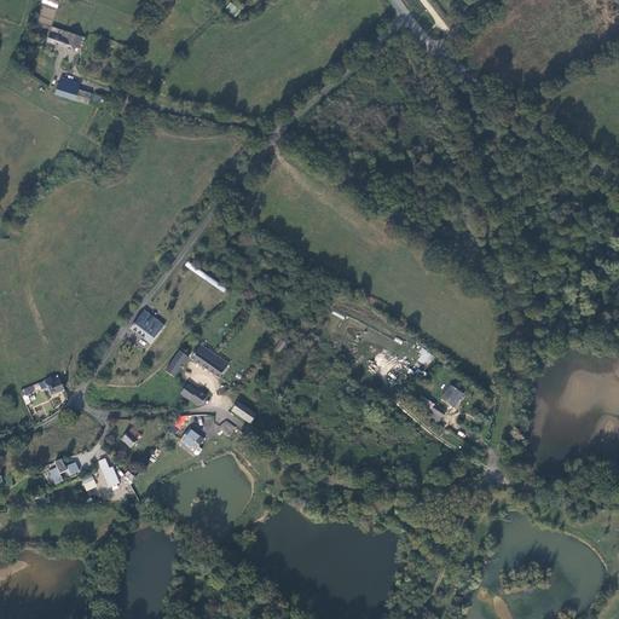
[(230,1),(225,9),(235,17),(241,11),(230,1)]
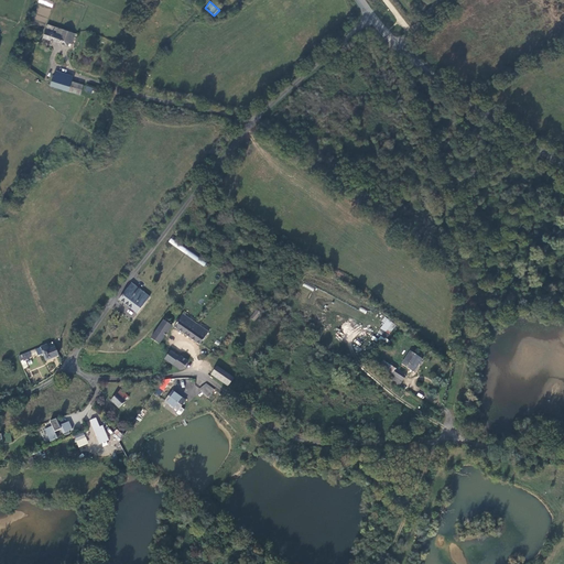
[(68,43),(72,44),(74,34),(47,24),(43,38),(67,45),(68,43)]
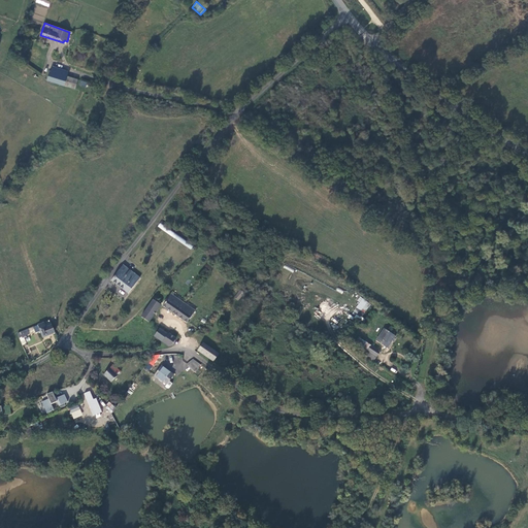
[(64,85),(66,76),(68,71),(52,66),(51,70),(50,70),(46,79),(64,85)]
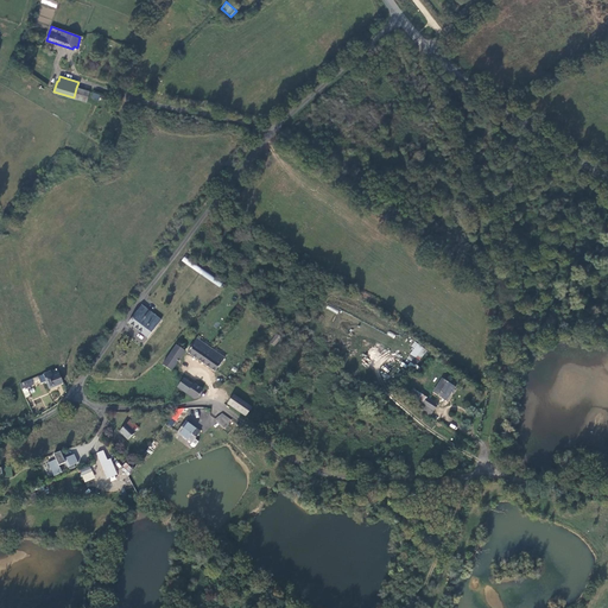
[(89,92),(76,88),(74,97),(87,101),(89,92)]
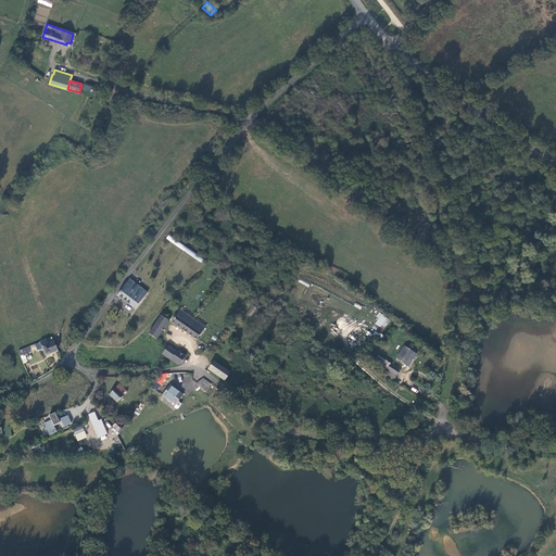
[(173,243),(176,240),(168,235),(166,239),(173,243)]
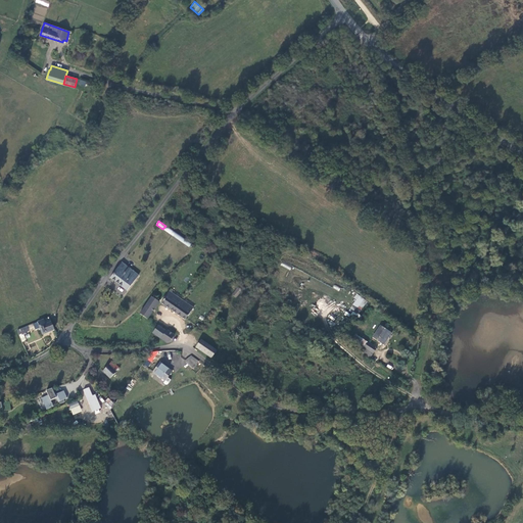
[(162,229),(170,234),(173,231),(165,226),(162,229)]
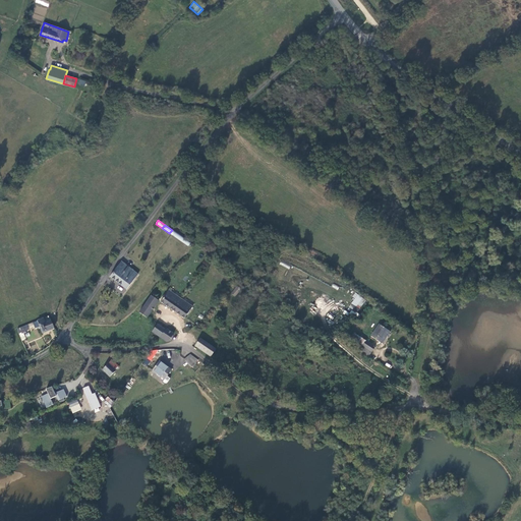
[(172,230),(169,233),(188,247),(191,243),(172,230)]
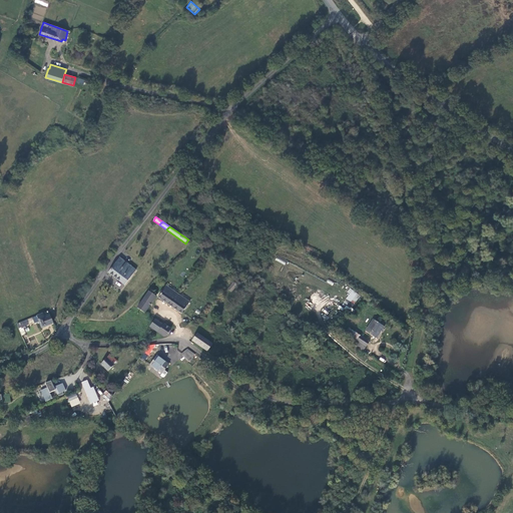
[(135,269),(120,258),(116,263),(132,274),(135,269)]
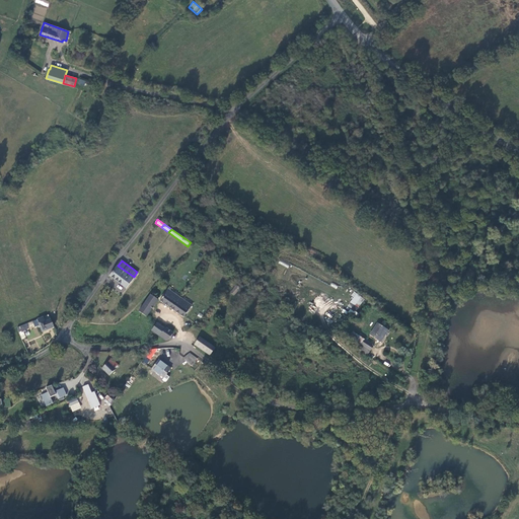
[(134,277),(118,266),(109,276),(126,288),(134,277)]
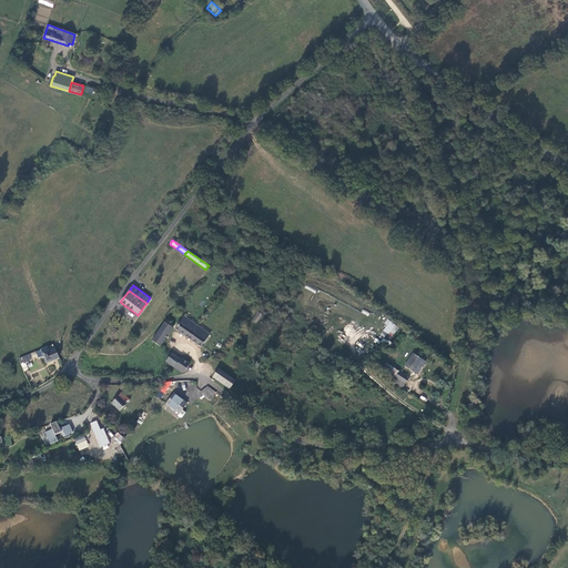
[(252,320),(255,323),(263,315),(260,312),(252,320)]
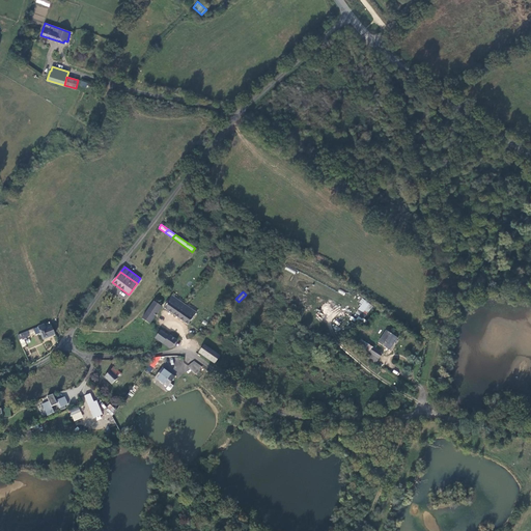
[(163,307),(188,324),(196,312),(171,296),(163,307)]
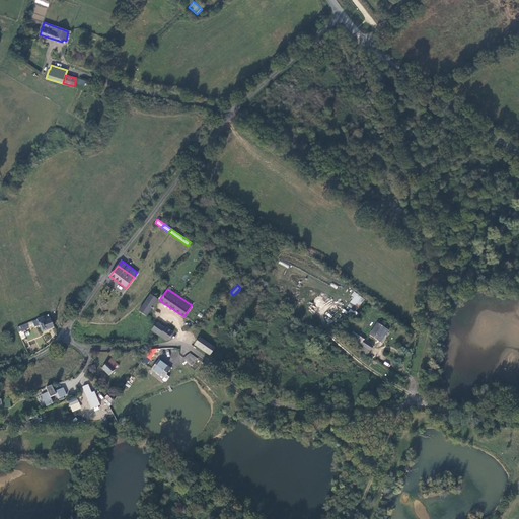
[(354,291),(351,295),(354,297),(350,302),(358,308),(365,299),(354,291)]
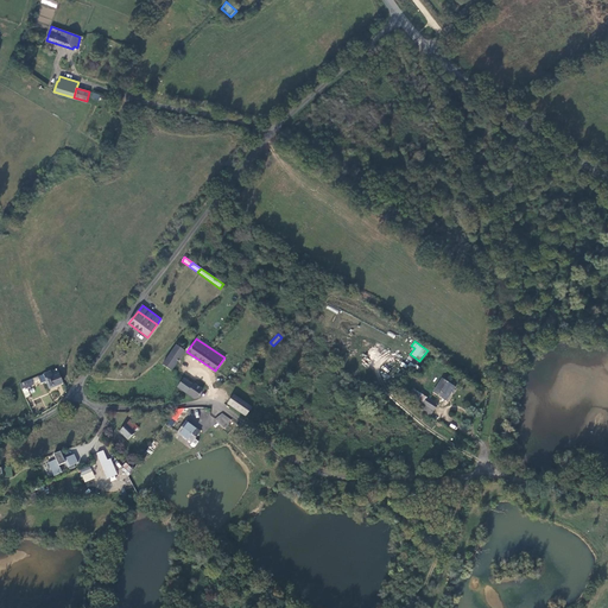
[(184,349),(176,344),(163,365),(171,371),(184,349)]
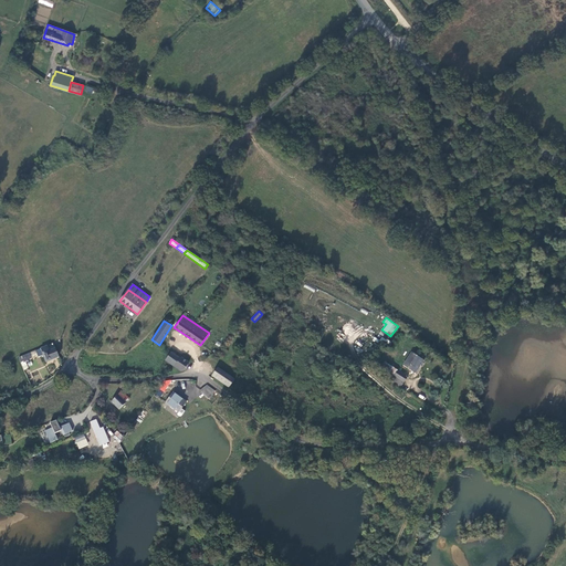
[(46,362),(59,356),(53,343),(39,349),(41,355),(43,354),(43,355),(46,362)]
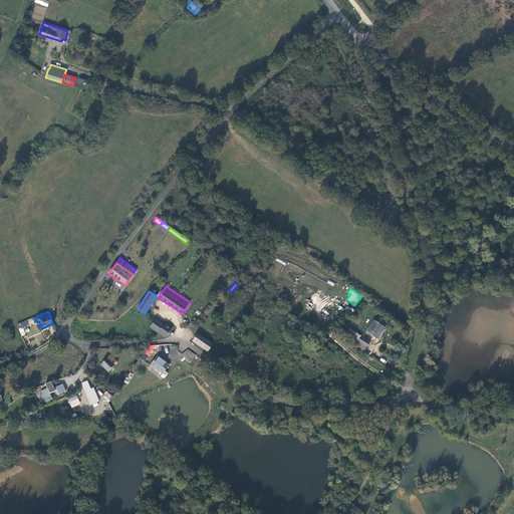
[(35,323),(37,322),(35,317),(34,316),(17,324),(18,328),(28,324),(27,323),(33,320),(35,323)]
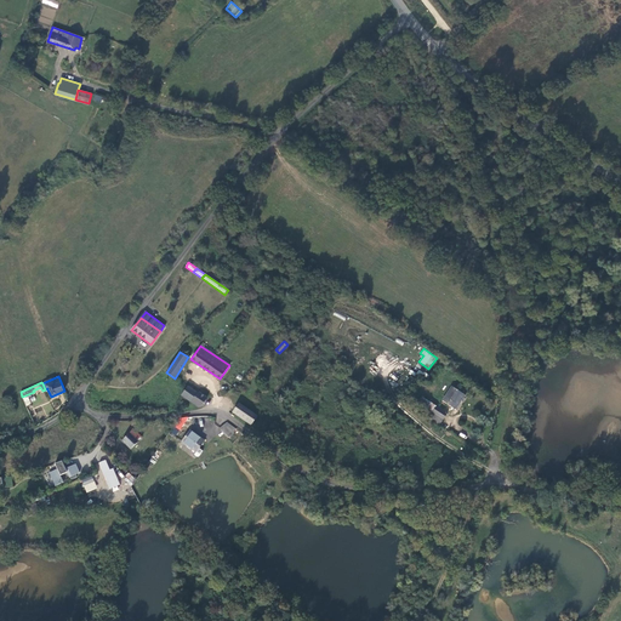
[(451,385),(443,399),(451,405),(453,405),(461,391),(451,385)]
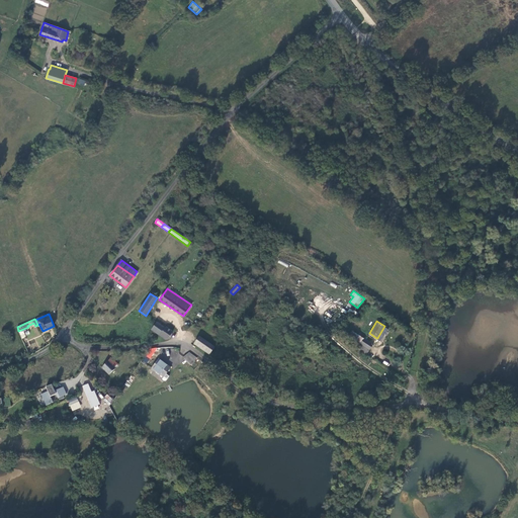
[(151,329),(166,340),(172,332),(165,327),(164,328),(156,322),(151,329)]
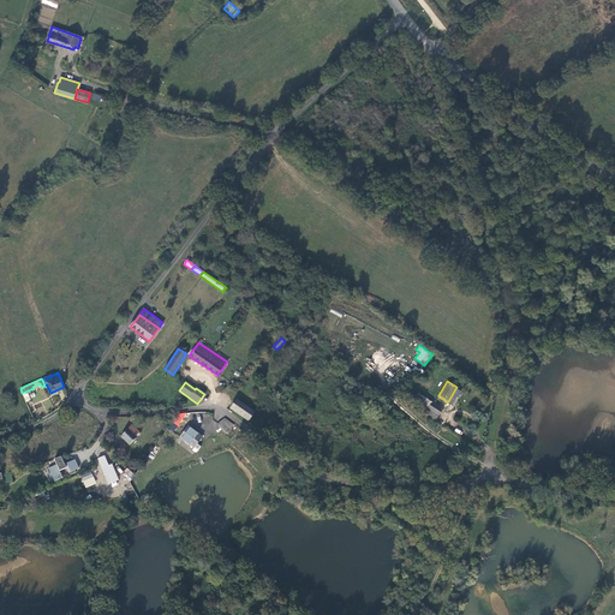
[(453,405),(463,390),(457,387),(448,401),(453,405)]
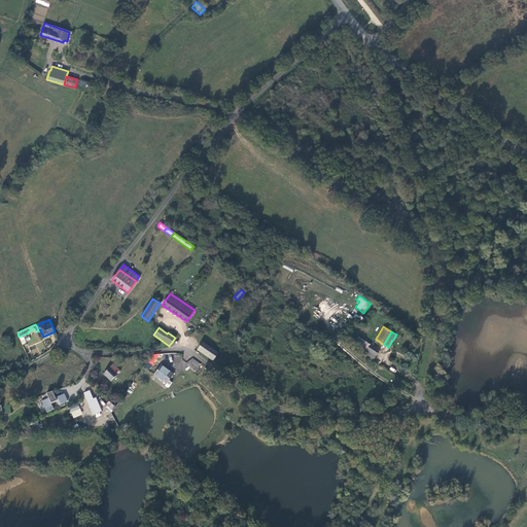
[(218,353),(203,342),(197,349),(213,359),(218,353)]
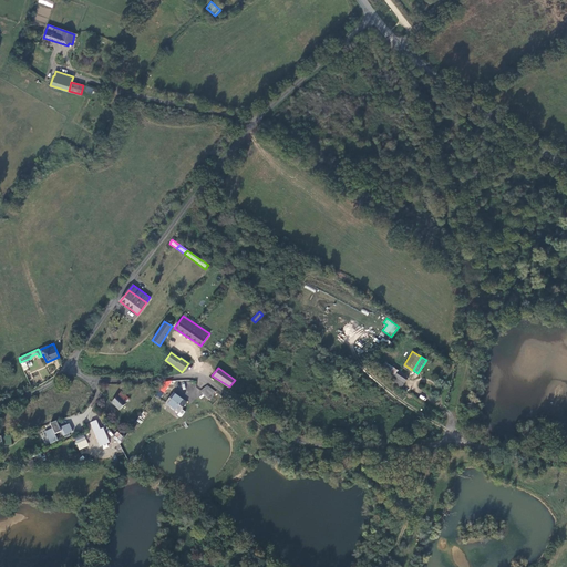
[(408,375),(400,370),(395,377),(403,382),(408,375)]
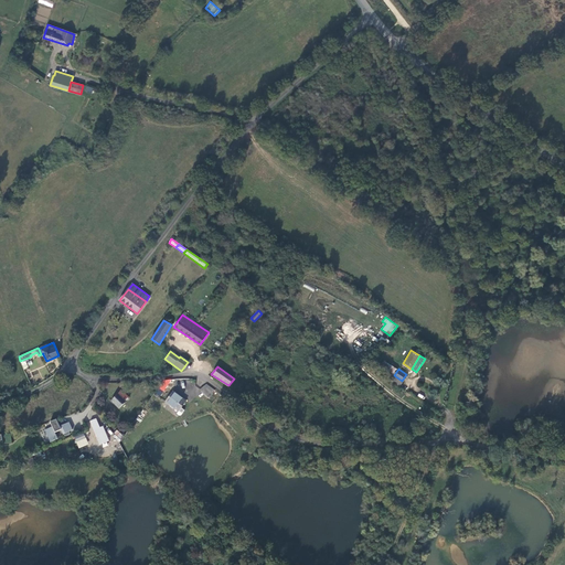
[(394,375),(391,379),(400,384),(402,381),(394,375)]
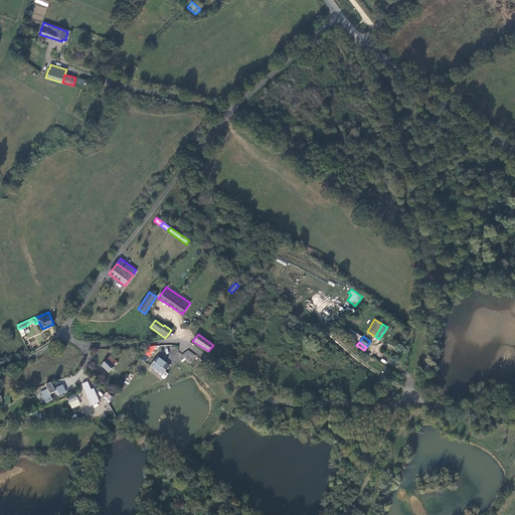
[(194,355),(188,351),(184,357),(190,361),(194,355)]
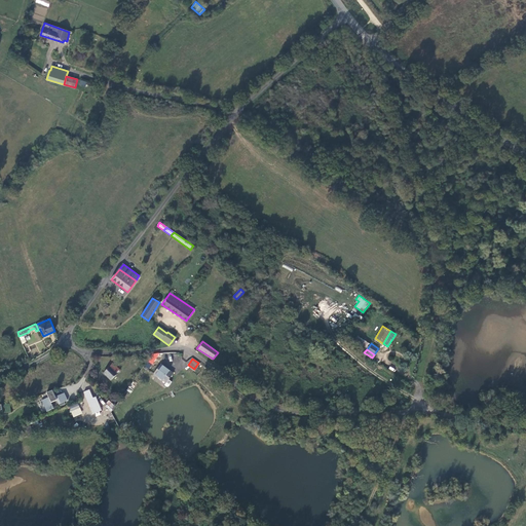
[(159,363),(153,372),(166,381),(164,383),(166,385),(168,385),(172,380),(168,378),(173,372),(159,363)]
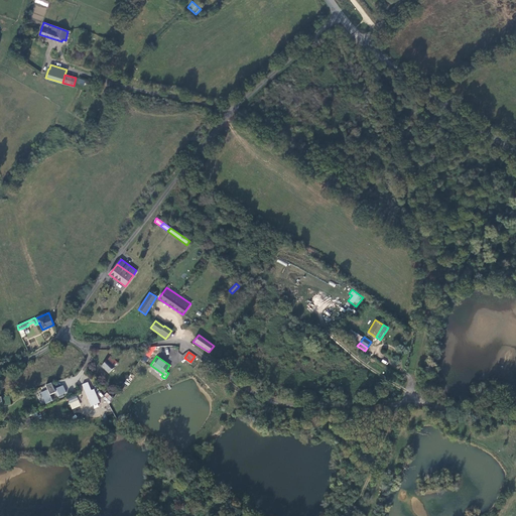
[(102,366),(109,372),(109,373),(115,367),(113,365),(115,363),(110,358),(102,366)]
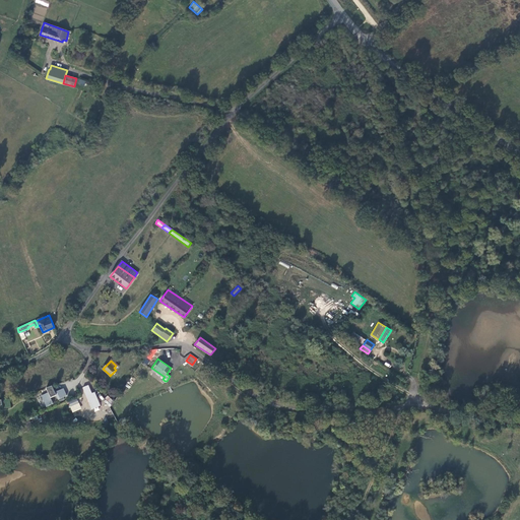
[(87,386),(82,388),(88,400),(91,408),(99,405),(94,393),(91,394),(87,386)]
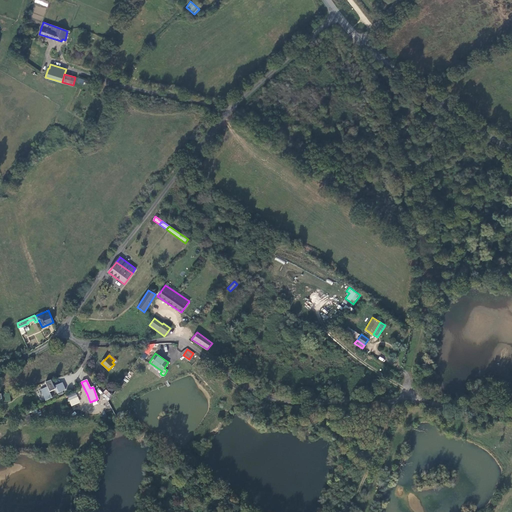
[(47,387),(41,390),(45,400),(52,398),(50,393),(55,391),(57,393),(65,389),(62,383),(53,386),(51,381),(45,384),(47,387)]
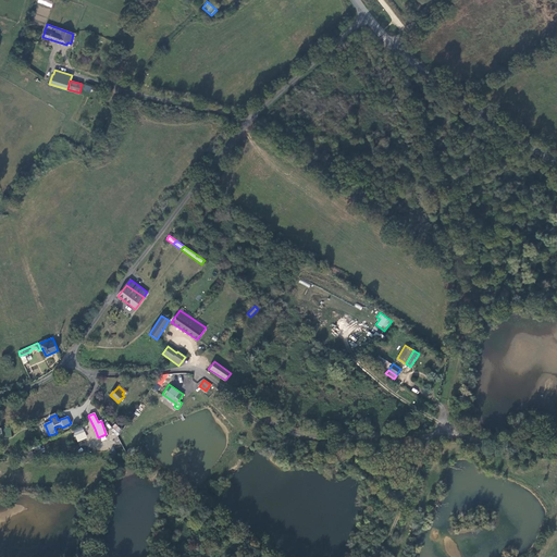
[(118,435),(122,430),(115,424),(111,430),(118,435)]
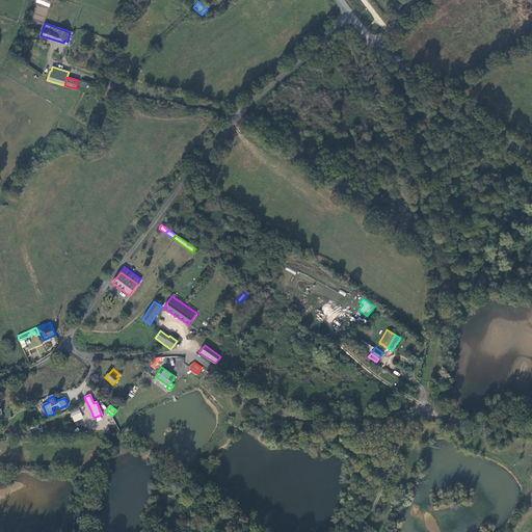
[(73,422),(83,419),(79,408),(70,411),(73,422)]
